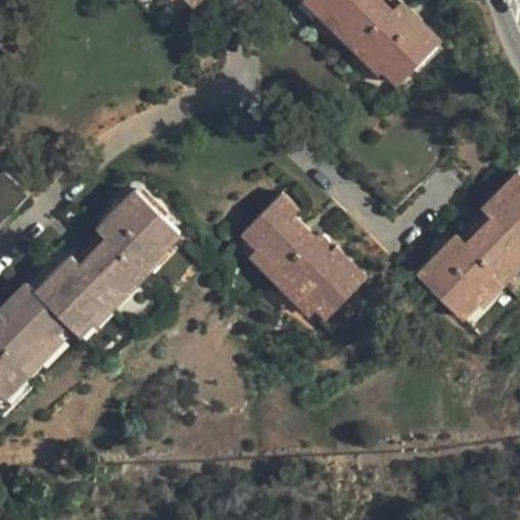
[(337,18),(316,0),(300,0),(299,1),(329,28),(330,27),(337,18)]
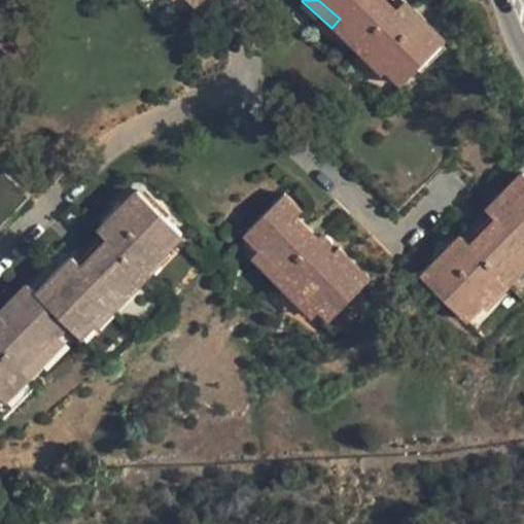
[(318,0),(340,19),(333,27),(353,46),(359,40),(386,68),(383,71),(398,85),(444,41),(402,1),(397,5),(391,0),(377,0),(374,4),(369,0),(318,0)]
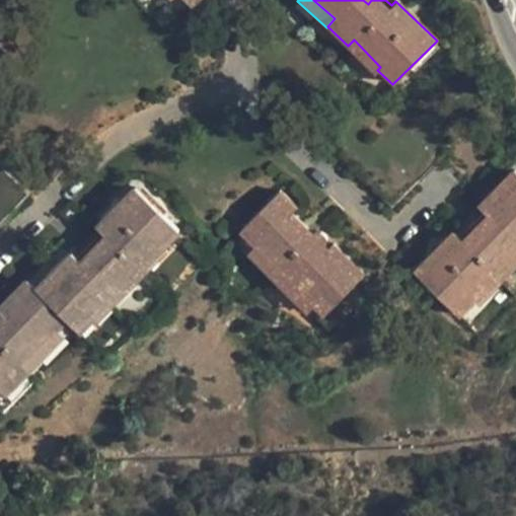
[(380,67),(354,40),(348,46),(346,48),(372,75),(377,70),(380,67)]
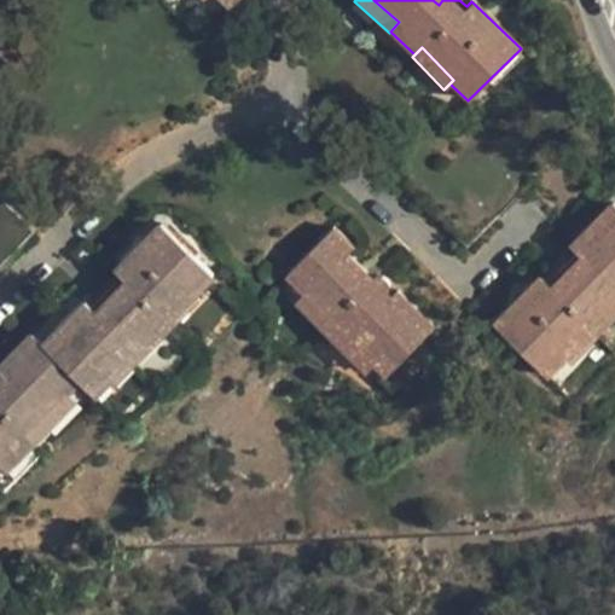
[(0,264),(29,235),(0,204),(0,264)]
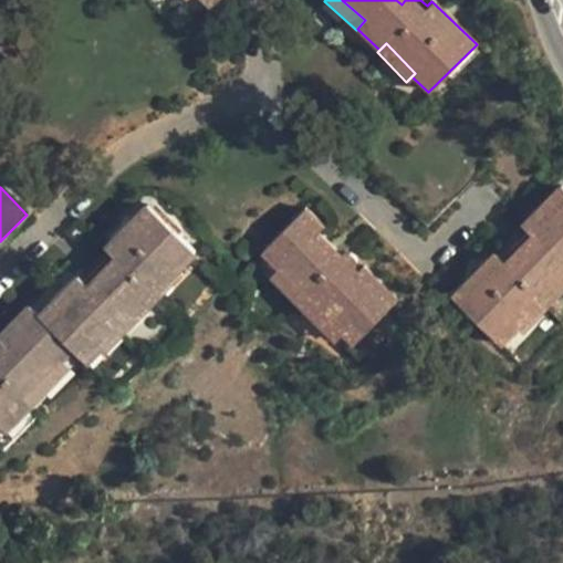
[(562,191),(558,187),(519,226),(523,232),(534,242),(522,256),(511,246),(498,259),(492,253),(450,298),(498,345),(513,330),(510,326),(539,296),(545,303),(562,284),(562,275),(561,273),(562,271),(562,191)]
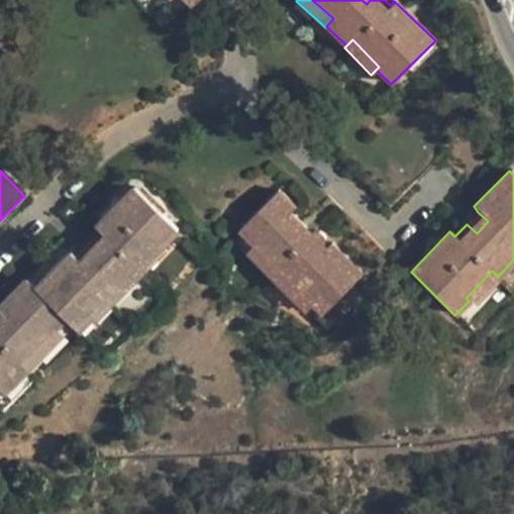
[(175,231),(132,188),(93,227),(97,232),(86,244),(97,255),(83,269),(72,258),(68,252),(32,289),(24,281),(0,303),(0,315),(0,384),(64,320),(76,331),(88,320),(85,316),(112,291),(117,295),(137,276),(131,271),(157,243),(161,246),(175,231)]
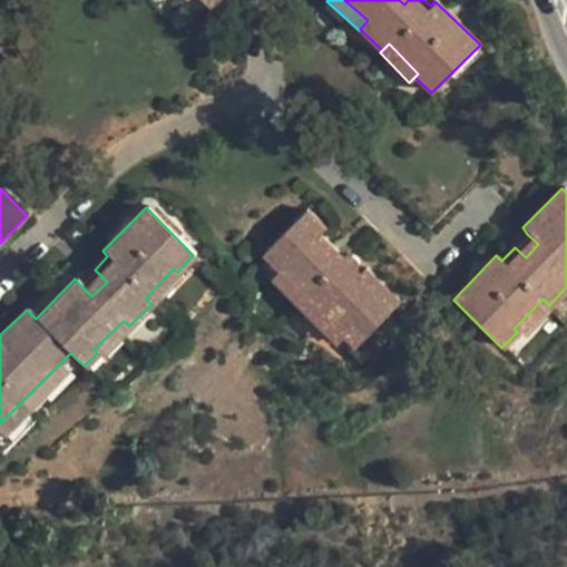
[(323,230),(304,213),(261,255),(354,346),(397,302),(365,271),(360,276),(355,272),(358,269),(358,265),(358,262),(355,258),(352,256),(349,255),(346,255),(342,256),(341,258),(316,235),(323,230)]
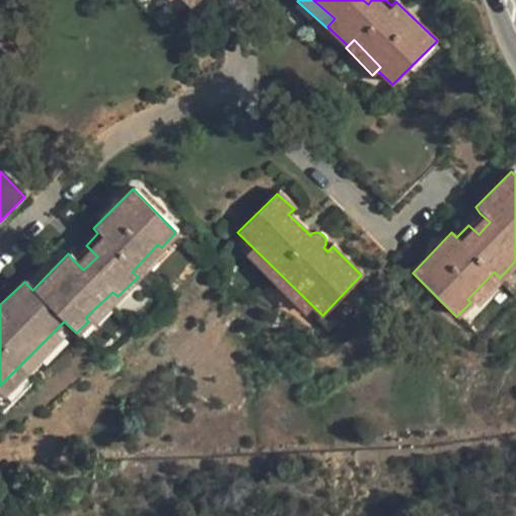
[(468,225),(478,234),(490,222),(480,213),(468,225)]
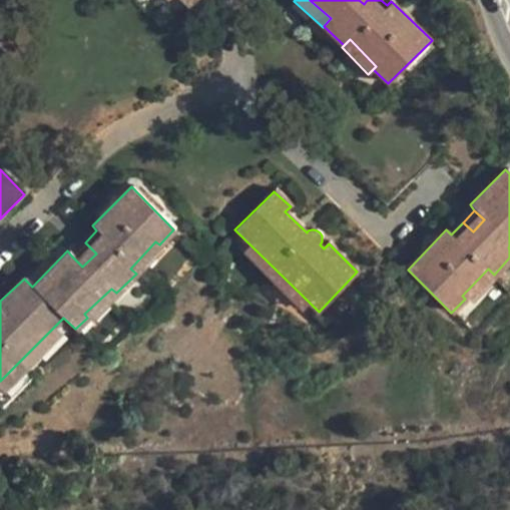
[(155,241),(130,269),(136,274),(137,275),(163,248),(159,244),(155,241)]
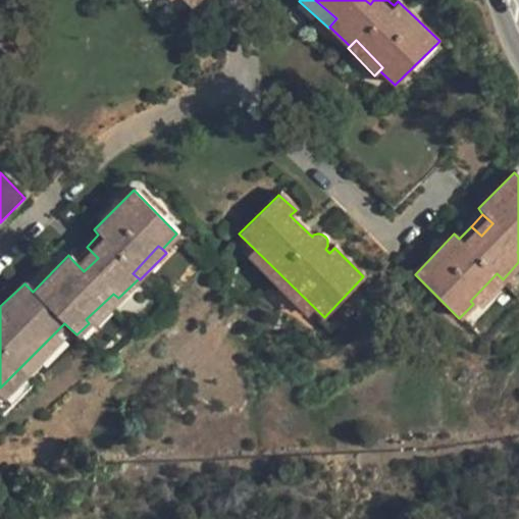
[(87,247),(72,260),(84,271),(98,258),(87,247)]
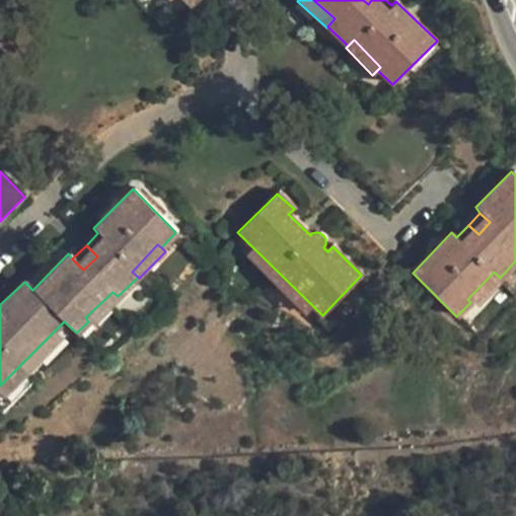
[(494,272),(467,299),(470,302),(474,306),(502,279),(500,278),(494,272)]
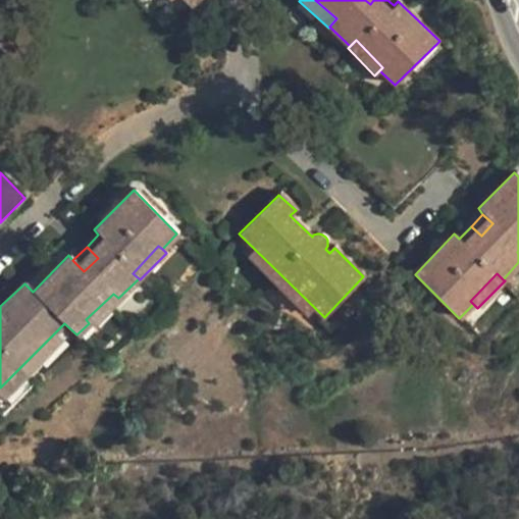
[(113,294),(86,319),(89,323),(92,326),(120,300),(118,298),(113,294)]
